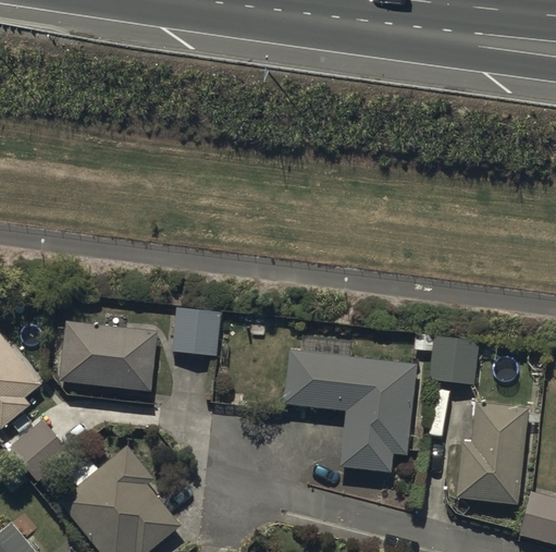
[(223,308),(175,304),(171,352),(220,356),(223,308)]
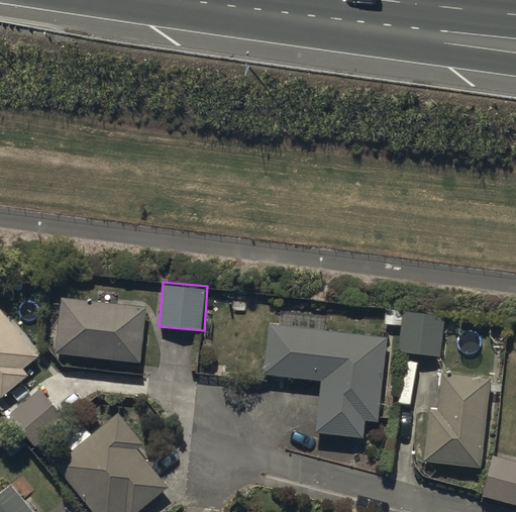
[(139,364),(144,305),(60,298),(55,356),(139,364)]
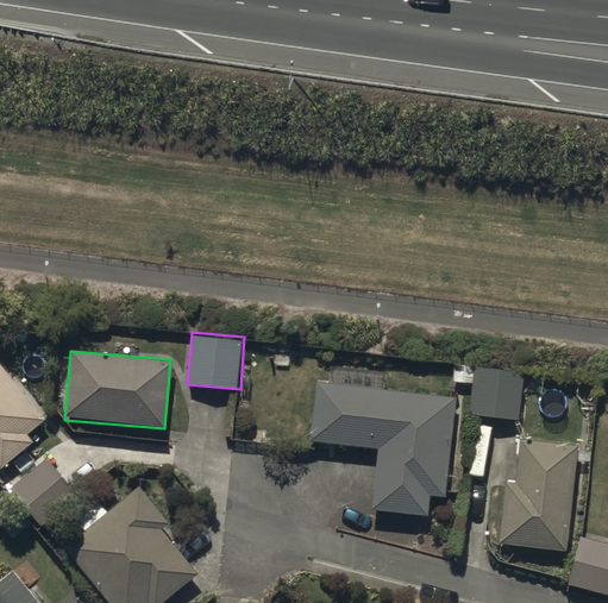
[(27,434),(44,420),(0,363),(0,469),(1,471),(35,443),(27,434)]
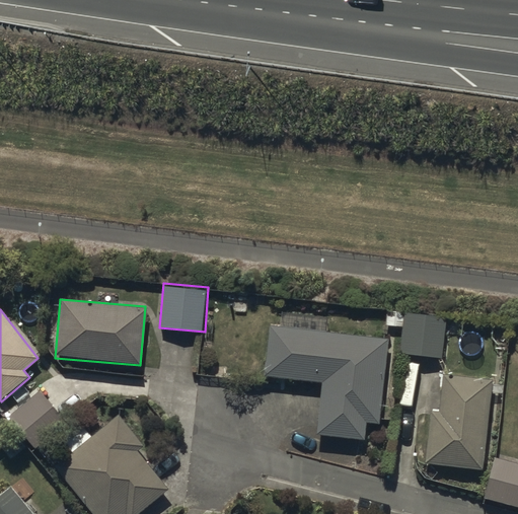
[(386,323),(401,325),(398,354),(445,359),(449,316),(387,310),(386,323)]
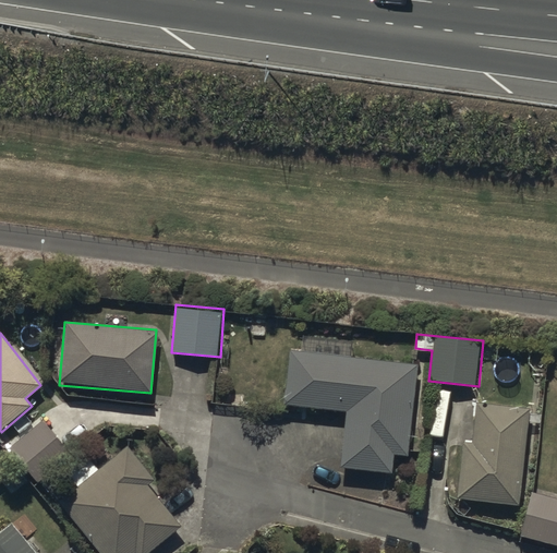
[(415,363),(287,350),(281,407),(344,412),(339,467),(390,472),(392,456),(407,457),(415,363)]
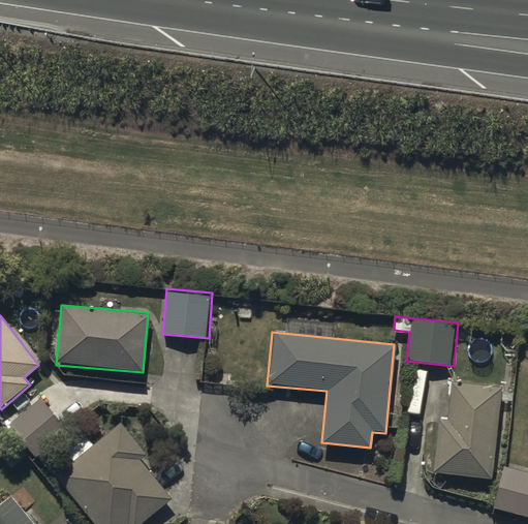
[(502,390),(452,382),(446,420),(440,419),(432,474),(490,483),(502,390)]
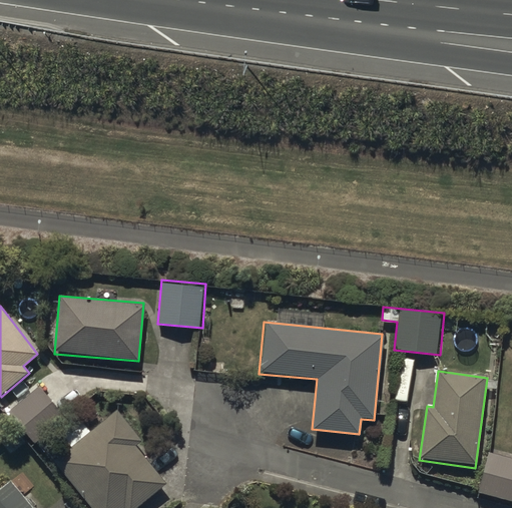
[(68,416),(40,383),(8,411),(36,444),(68,416)]
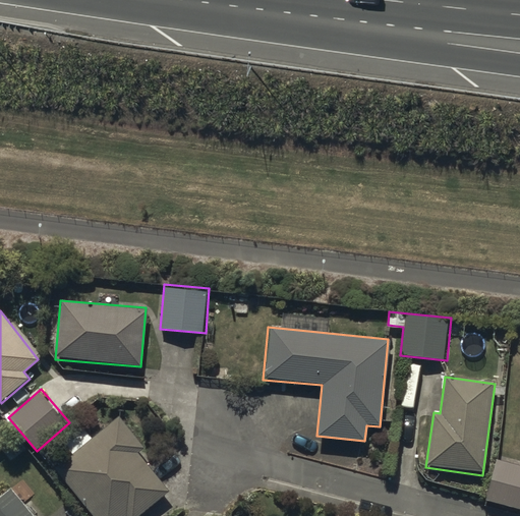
[(145,449),(119,416),(94,436),(85,425),(65,442),(74,454),(56,468),(93,515),(140,515),(170,493),(139,454),(145,449)]
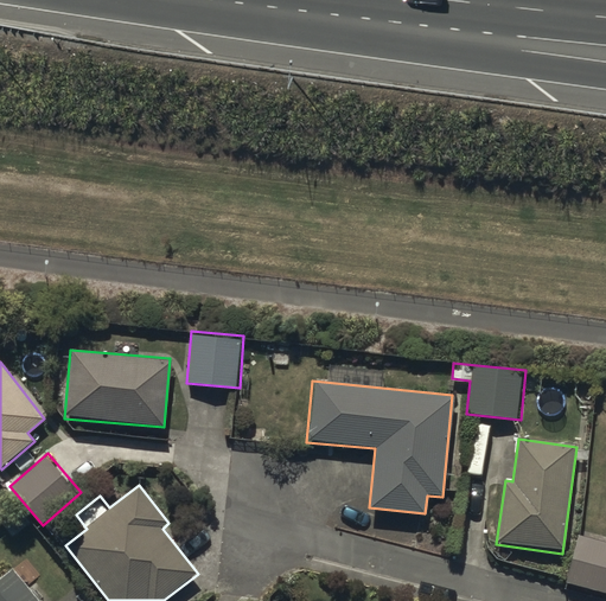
[(605,594),(605,542),(576,535),(565,584),(605,594)]
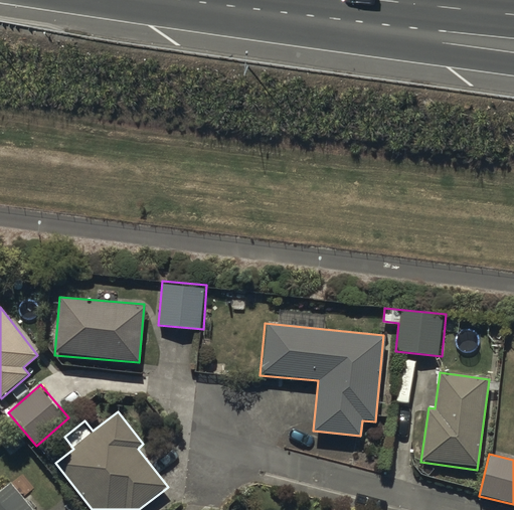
[(35,509),(12,482),(0,491),(0,509),(35,509)]
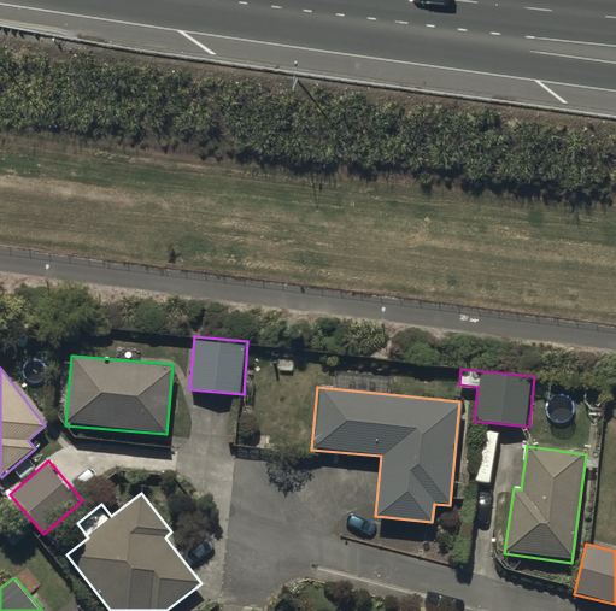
All buildings are outlined.
